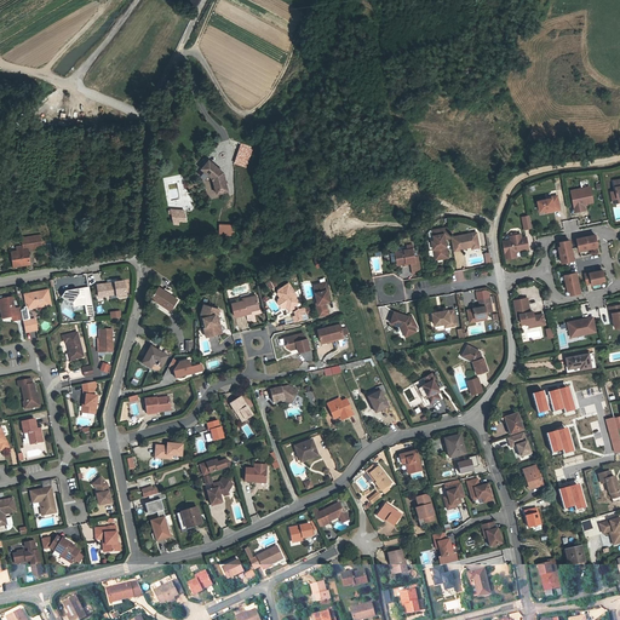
[(225,176),(208,161),(205,166),(207,167),(204,172),(214,182),(217,195),(228,194),(225,176)]
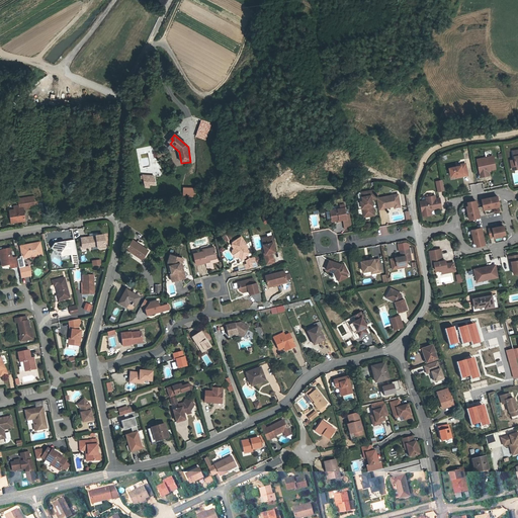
[(477,159),(481,177),(488,175),(487,170),(490,170),(496,169),(493,158),(486,159),(486,158),(477,159)]
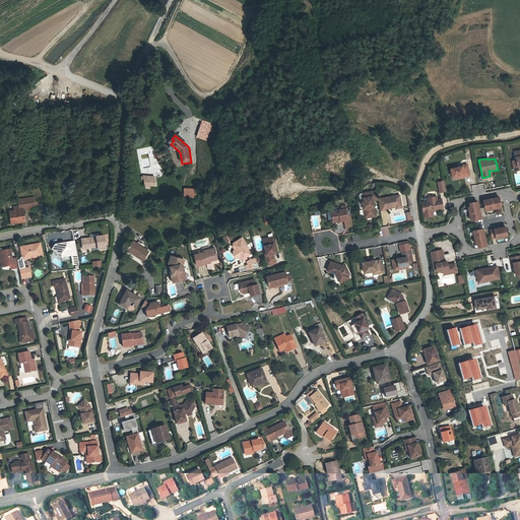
[(457,166),(448,168),(451,179),(456,178),(455,177),(467,175),(465,166),(460,168),(458,168),(457,166)]
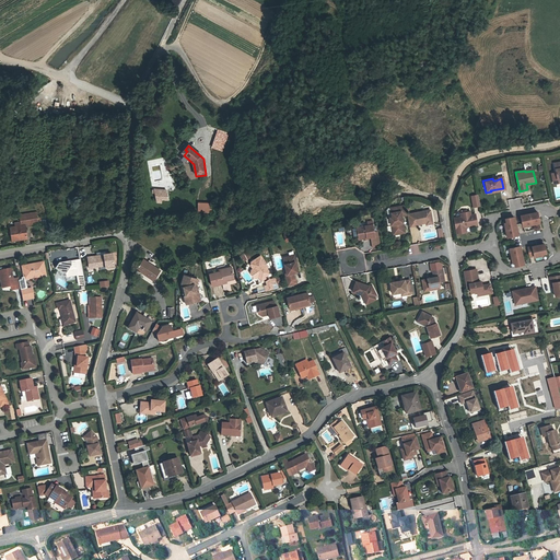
[(166,190),(154,190),(152,190),(153,194),(155,194),(155,203),(160,203),(160,199),(166,199),(166,190)]
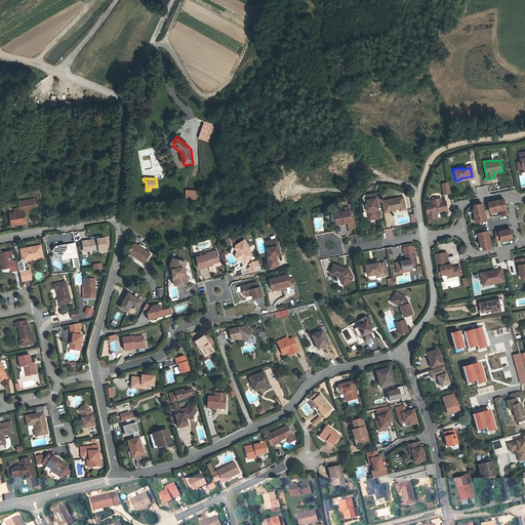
[(443,195),(450,193),(448,182),(441,183),(443,195)]
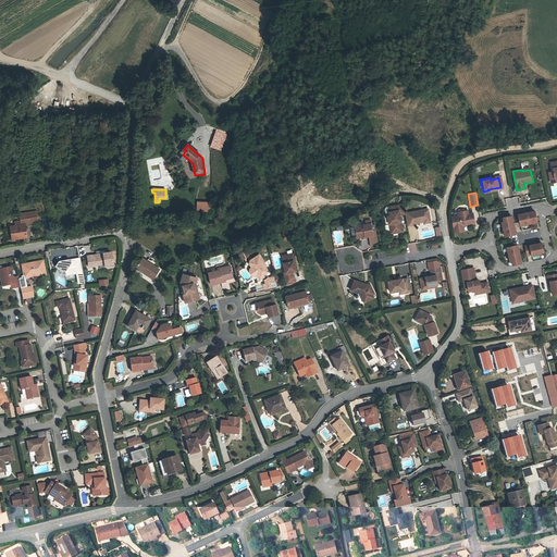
[(404,213),(401,203),(387,206),(388,214),(386,214),(388,230),(396,229),(396,231),(403,230),(399,214),(404,213)]
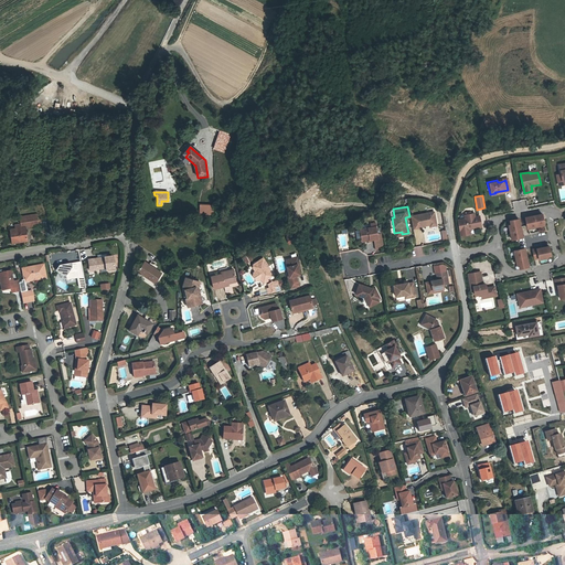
[(424,214),(409,216),(412,228),(418,226),(419,224),(425,223),(425,225),(426,224),(433,223),(432,215),(425,216),(424,214)]
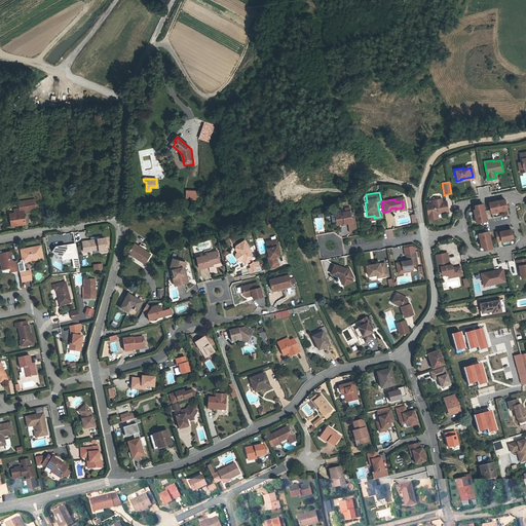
[(442,202),(442,199),(433,200),(434,203),(426,205),(429,220),(439,218),(438,214),(437,212),(442,211),(443,213),(448,212),(447,203),(445,204),(445,201),(442,202)]
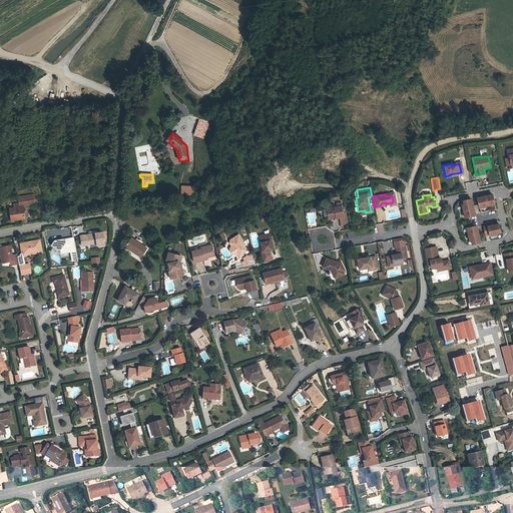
[(492,194),(477,197),(479,207),(494,203),(492,194)]
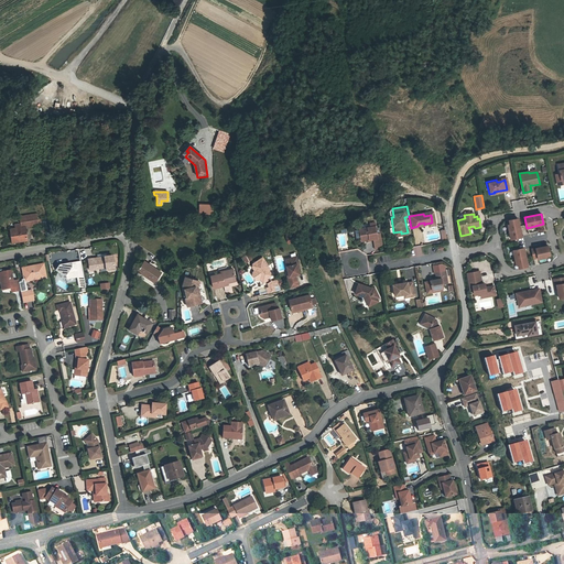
[(23,227),(43,225),(42,218),(23,221),(23,227)]
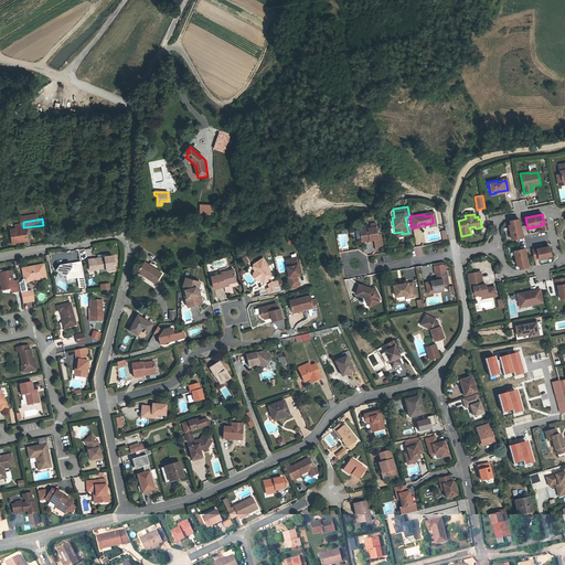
[(522,237),(519,219),(510,221),(511,224),(509,225),(510,230),(511,228),(512,233),(511,233),(512,240),(522,237)]
